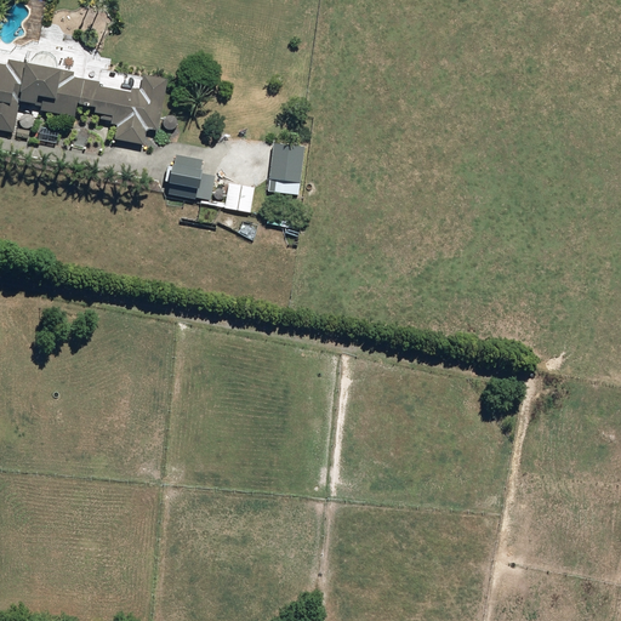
[(77,103),(77,104),(92,108),(91,113),(100,114),(98,119),(109,120),(108,124),(115,125),(112,140),(141,144),(144,129),(154,130),(164,79),(141,74),(138,90),(129,87),(129,92),(96,86),(97,81),(70,77),(70,72),(6,60),(5,66),(0,63),(0,129),(11,132),(17,102),(20,103),(20,102),(39,106),(39,110),(70,117),(73,102),(77,103)]
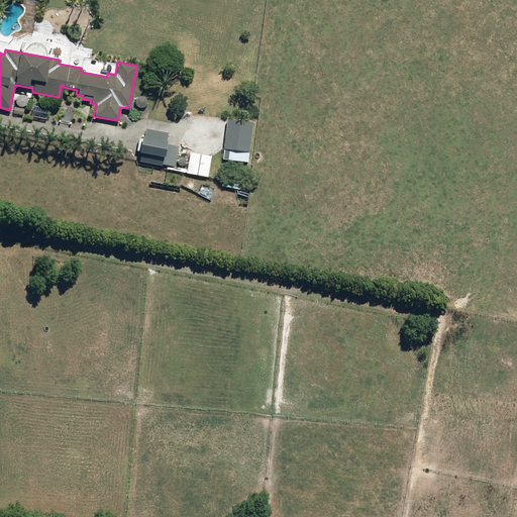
[(12,114),(22,115),(23,108),(13,107),(12,114)]
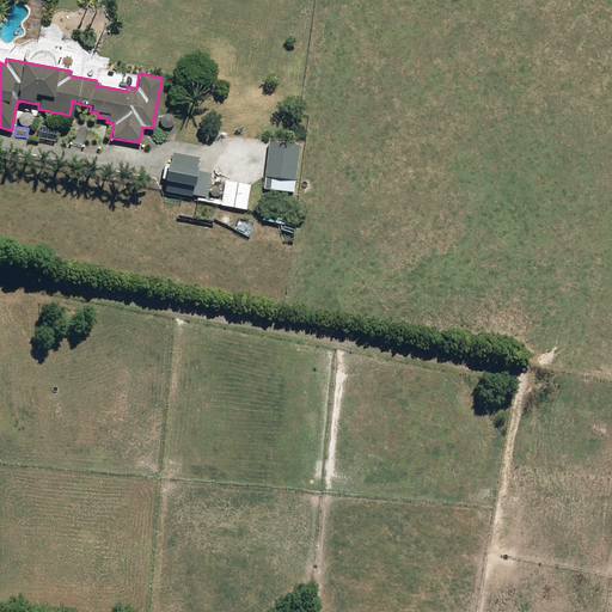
[(262,189),(292,191),(297,144),(267,141),(262,189)]
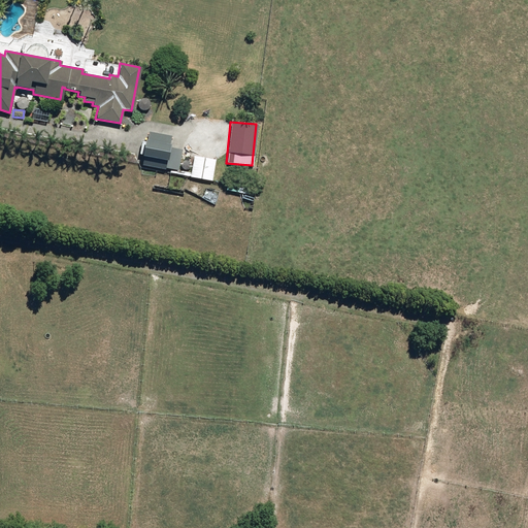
[(143,139),(140,155),(143,155),(141,166),(163,169),(164,167),(177,170),(182,151),(168,147),(170,136),(147,132),(146,140),(143,139)]
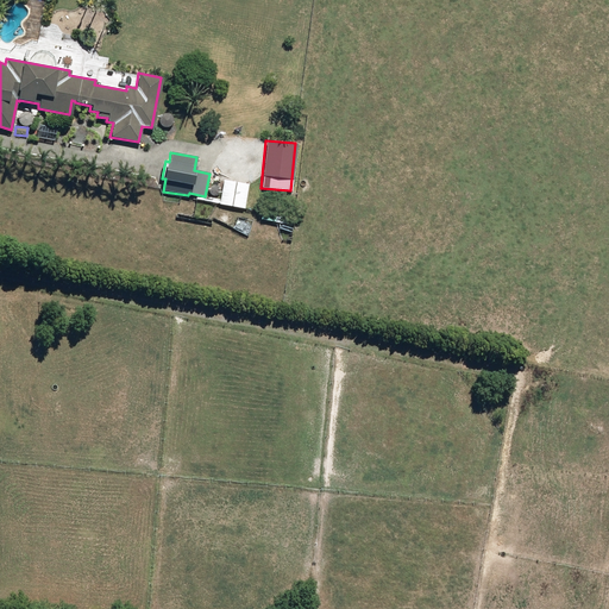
[(225,180),(221,205),(245,208),(249,184),(225,180)]
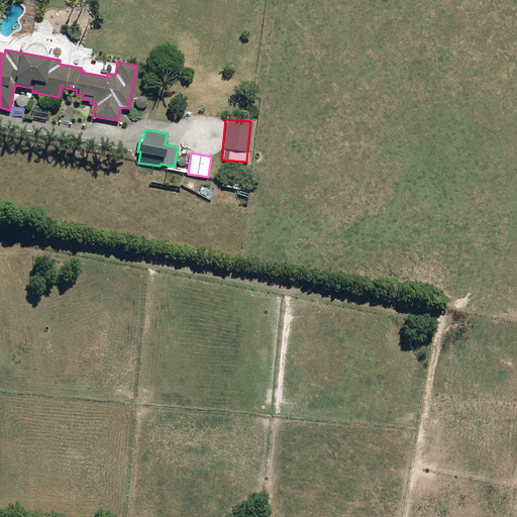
All buildings are outlined.
